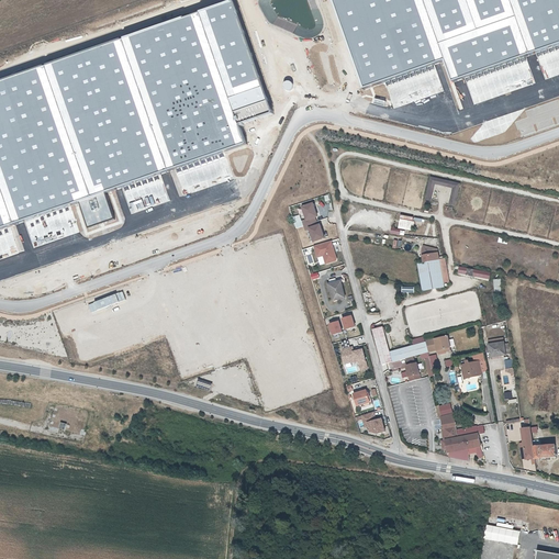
[(0,225),(245,143),(238,123),(271,111),(233,0),(225,0),(0,78),(0,225)]
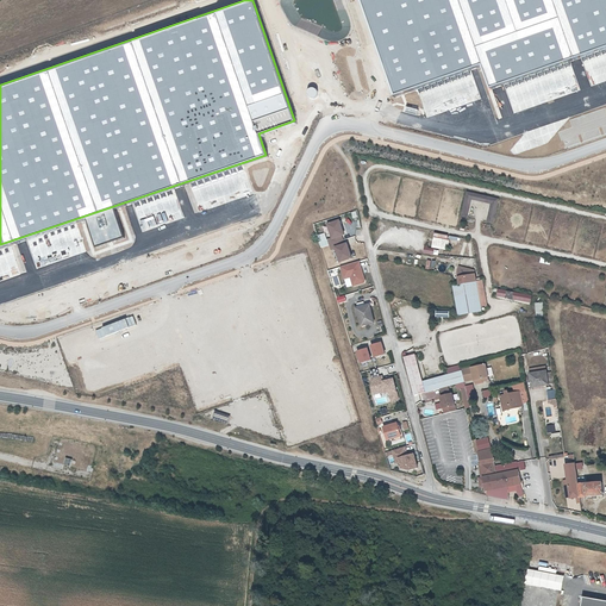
[(357,0),(392,94),(481,63),(489,88),(605,47),(605,0),(357,0)]
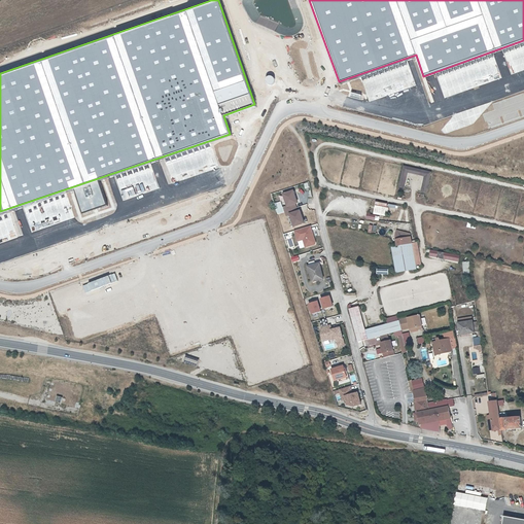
[(396,183),(400,184),(405,168),(423,172),(420,188),(424,189),(428,168),(400,163),(396,183)]
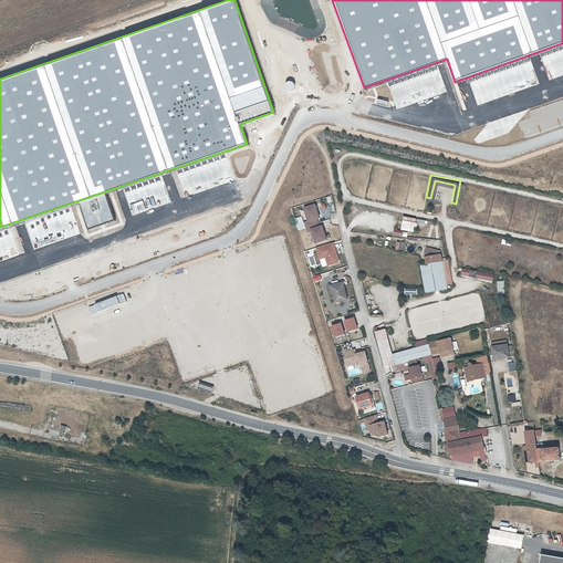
[(326,239),(322,223),(319,223),(316,218),(319,217),(314,201),(302,206),(305,218),(302,219),(304,230),(310,228),(313,242),(326,239)]
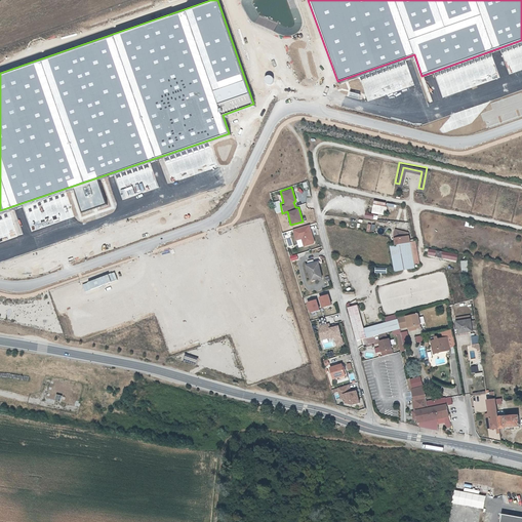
[(392,232),(394,241),(409,238),(406,229),(393,227),(392,232)]
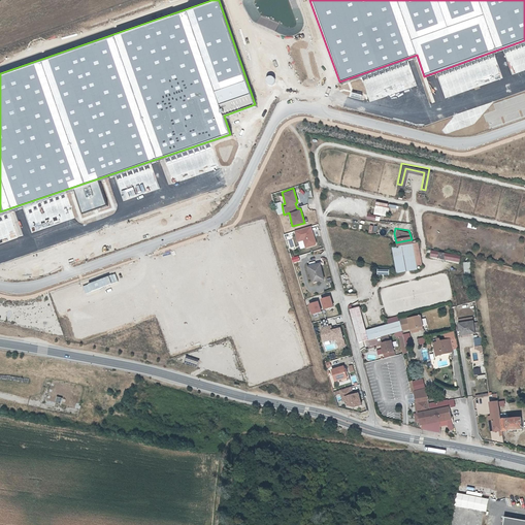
[(412,239),(396,242),(391,244),(397,270),(418,266),(417,263),(421,262),(415,238),(412,239)]
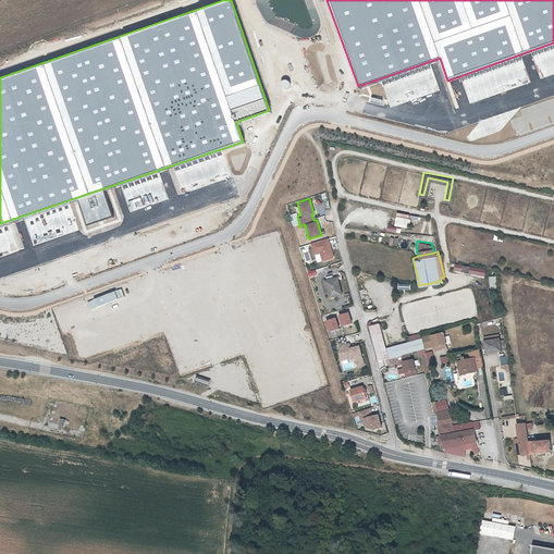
[(336,293),(332,277),(321,280),(325,295),(336,293)]
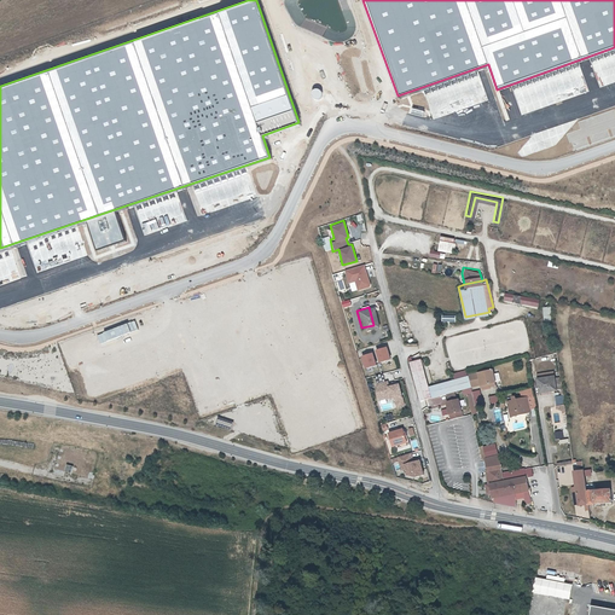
[(384,346),(373,348),(377,360),(388,358),(384,346)]
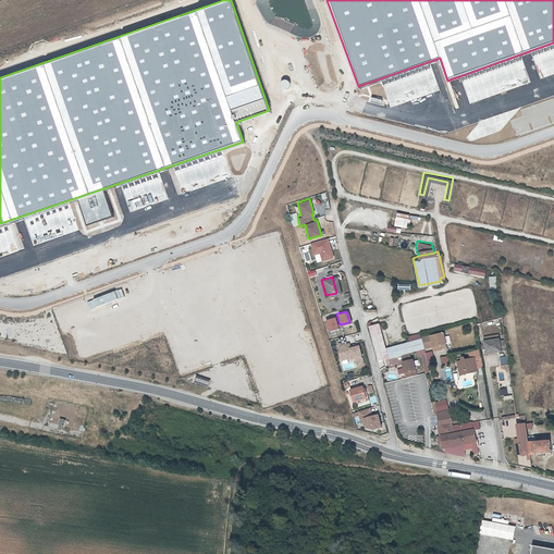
[(334,317),(324,320),(327,330),(336,328),(334,317)]
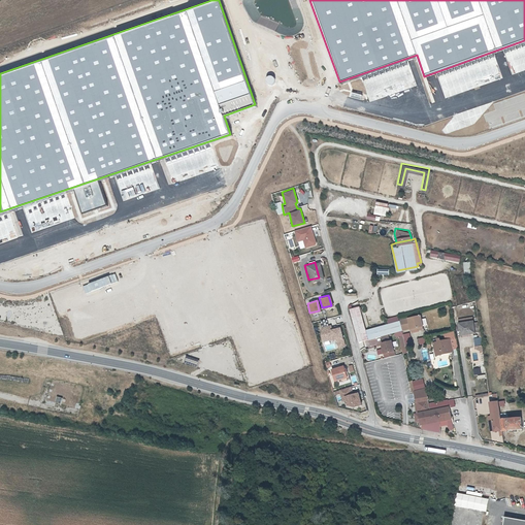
[(346,307),(354,340),(391,331),(398,329),(401,328),(399,318),(398,319),(397,314),(386,317),(387,322),(364,327),(358,302),(348,306),(347,302),(345,303),(346,307)]
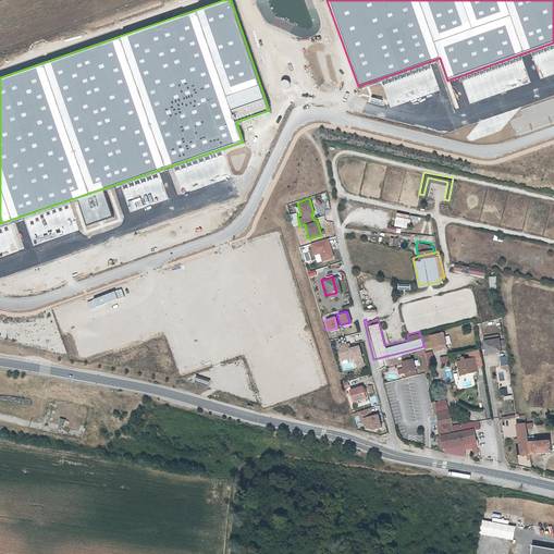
[(262,329),(266,337),(273,334),(270,325),(262,329)]
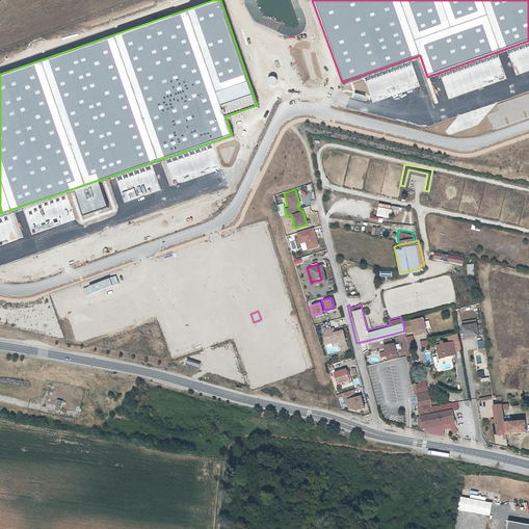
[(412,317),(402,319),(402,320),(404,331),(412,328),(413,333),(425,329),(424,325),(423,319),(422,315),(412,318),(412,317)]
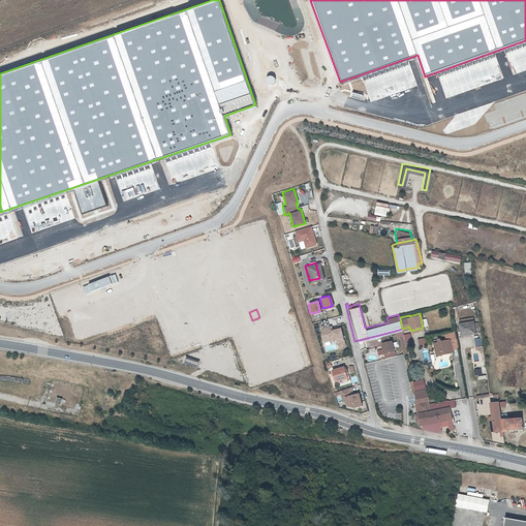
[(474,332),(472,319),(458,321),(460,333),(468,331),(469,333),(474,332)]
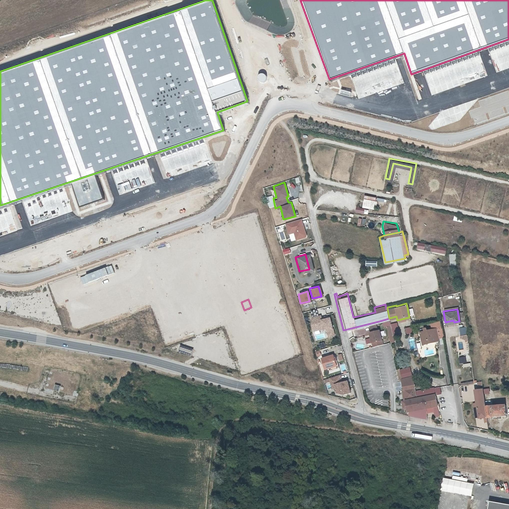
[(318,312),(308,315),(312,328),(320,326),(320,328),(323,328),(325,334),(332,332),(327,315),(320,317),(318,312)]
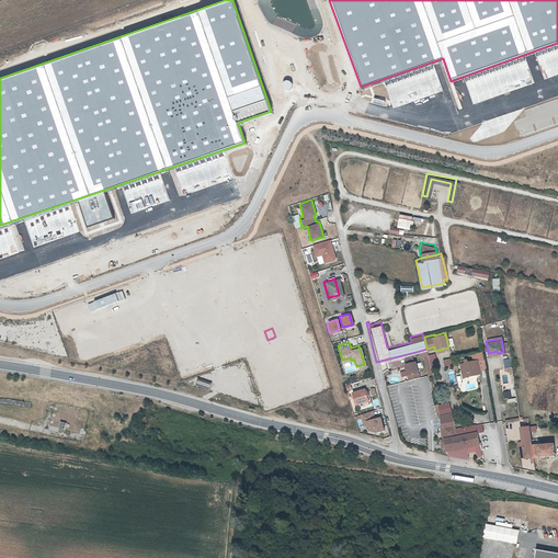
[(458,361),(460,374),(478,371),(476,357),(458,361)]
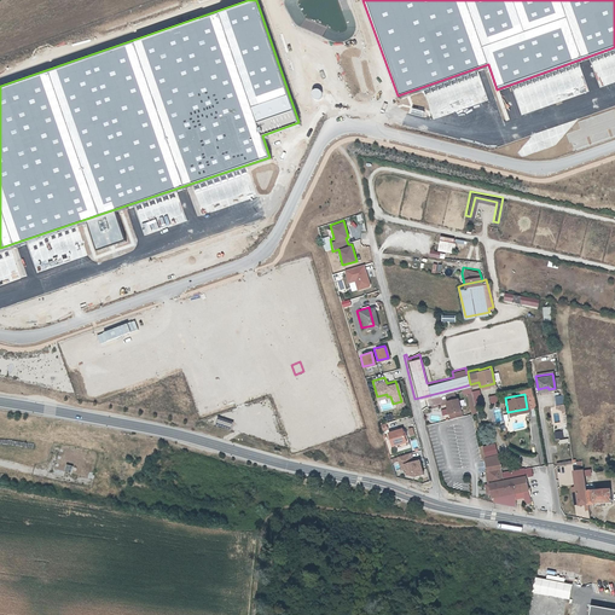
[(456,395),(442,399),(445,410),(458,407),(456,395)]
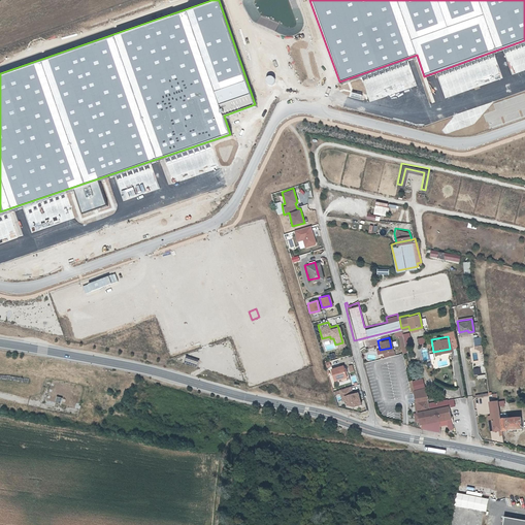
[(341,369),(345,368),(342,364),(329,367),(332,379),(336,378),(343,375),(341,369)]
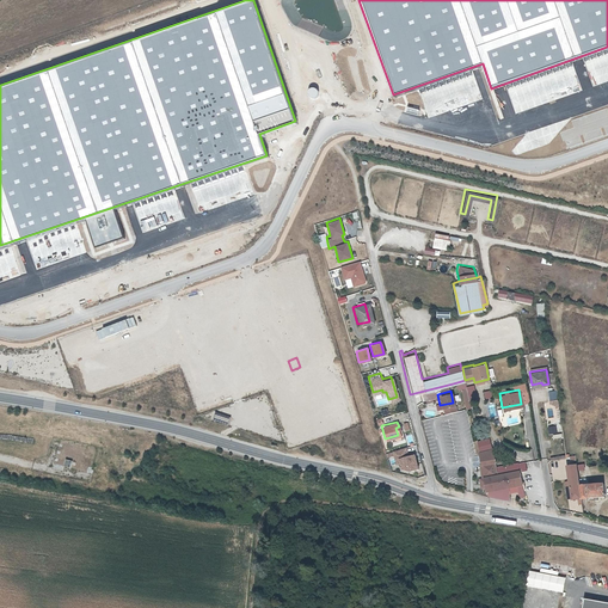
[(398,435),(390,437),(391,442),(401,438),(399,427),(395,428),(398,435)]
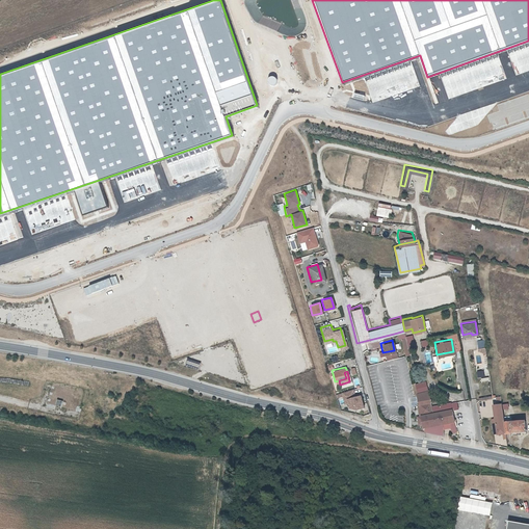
[(424,379),(414,381),(415,391),(426,388),(424,379)]
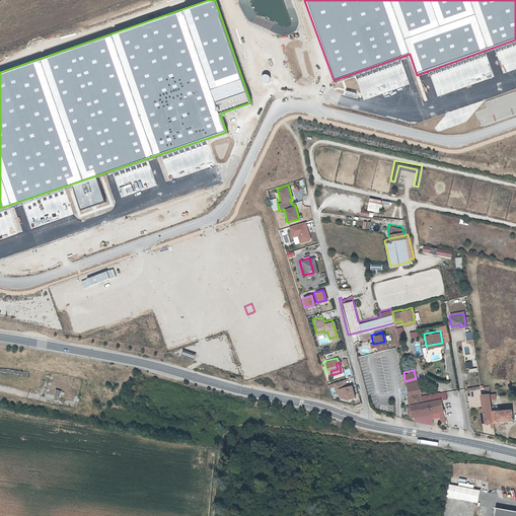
[(355,396),(352,383),(346,385),(344,377),(325,382),(327,390),(337,388),(341,400),(355,396)]
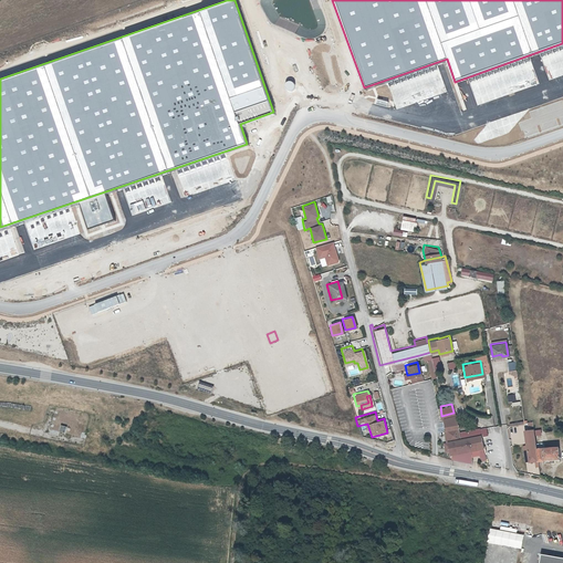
[(455,414),(441,417),(444,428),(457,426),(455,414)]
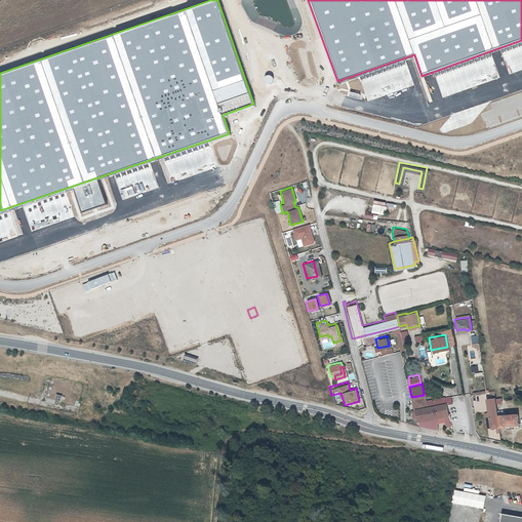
[(472,408),(484,408),(483,393),(471,394),(472,408)]
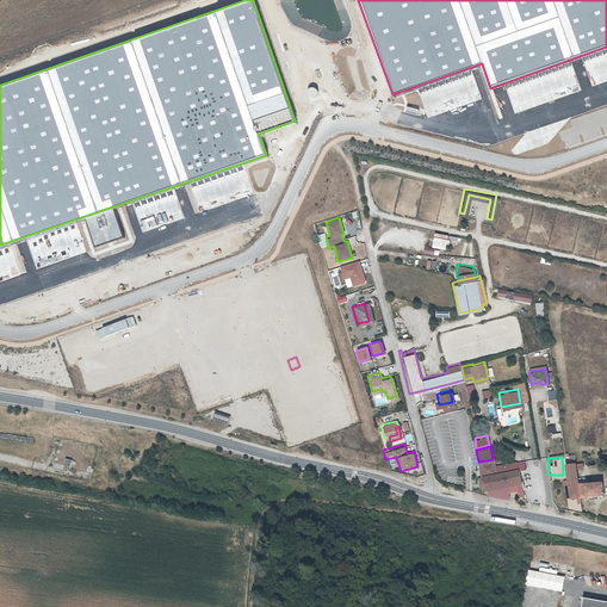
[(526,471),(524,459),(515,460),(491,466),(494,474),(481,476),(484,489),(507,484),(514,482),(516,491),(522,489),(519,472),(526,471)]
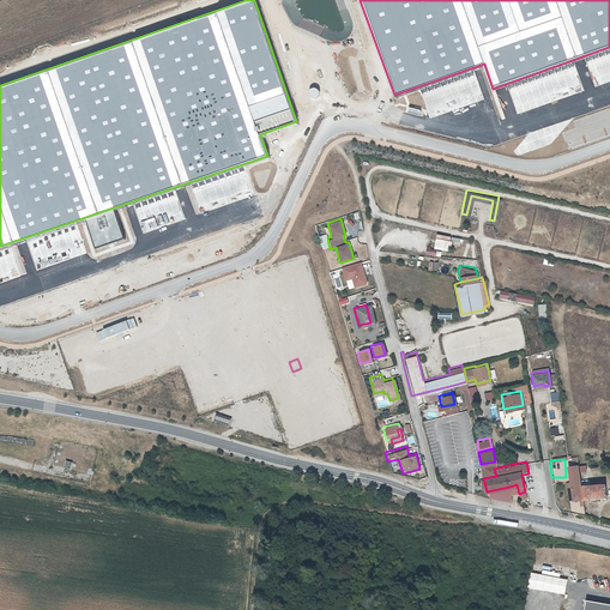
[(481,465),(483,478),(496,476),(494,469),(493,463),(481,465)]
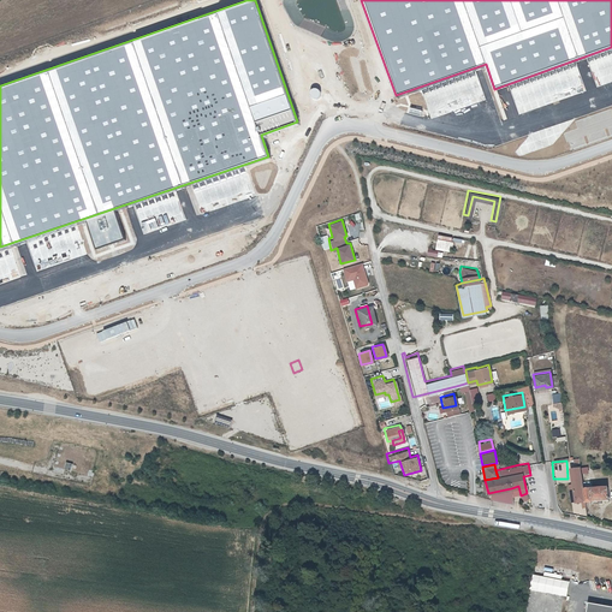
[(584,500),(583,486),(580,465),(570,467),(572,482),(576,500),(582,500),(584,500)]
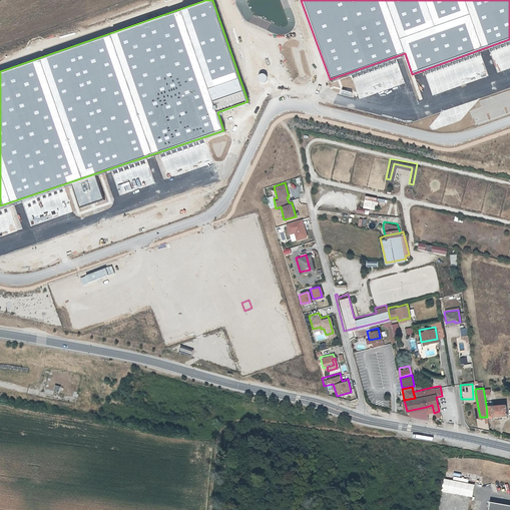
[(486,405),(487,417),(507,416),(506,404),(486,405)]
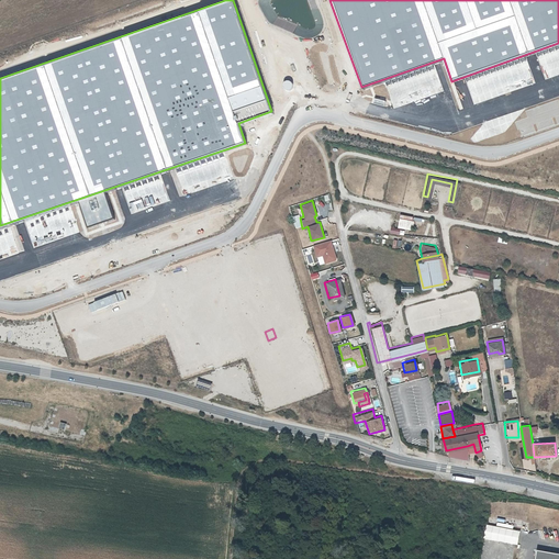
[(467,446),(446,450),(447,454),(456,456),(467,458),(467,446)]
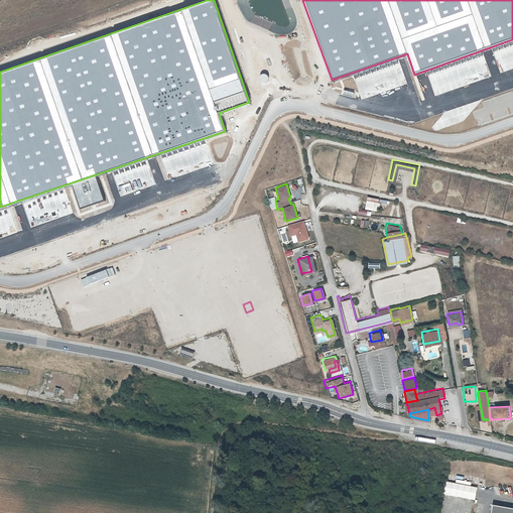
[(443,493),(473,498),(475,487),(445,482),(443,493)]
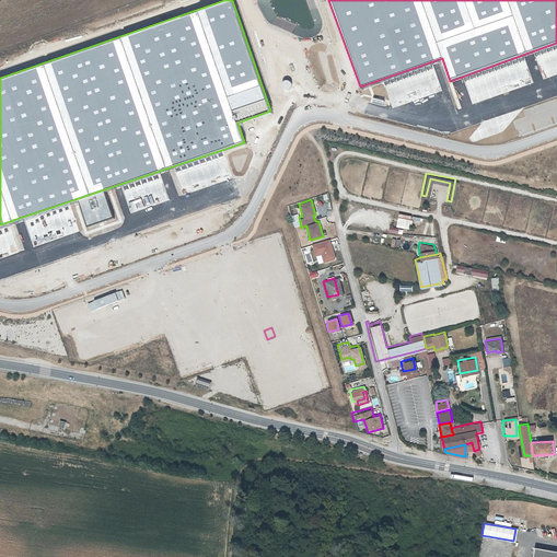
[(556,556),(556,550),(535,547),(533,556),(556,556)]
